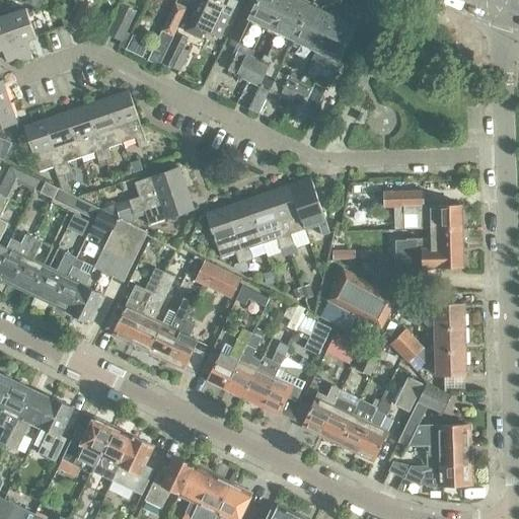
[(26,0),(26,2),(40,8),(43,2),(39,0),(26,0)]
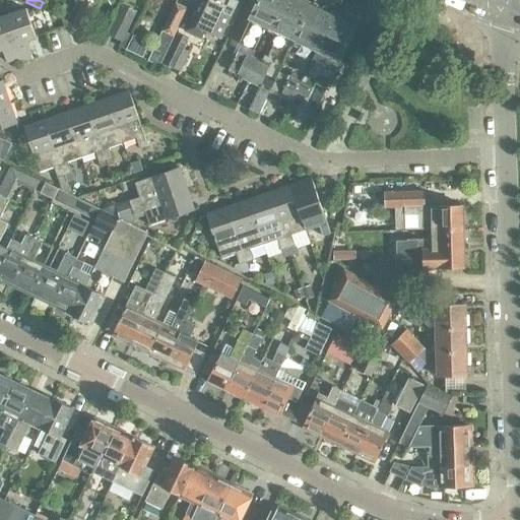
[(234,10),(238,2),(237,1),(237,0),(199,0),(185,31),(202,40),(206,33),(219,39),(233,9),(234,10)]
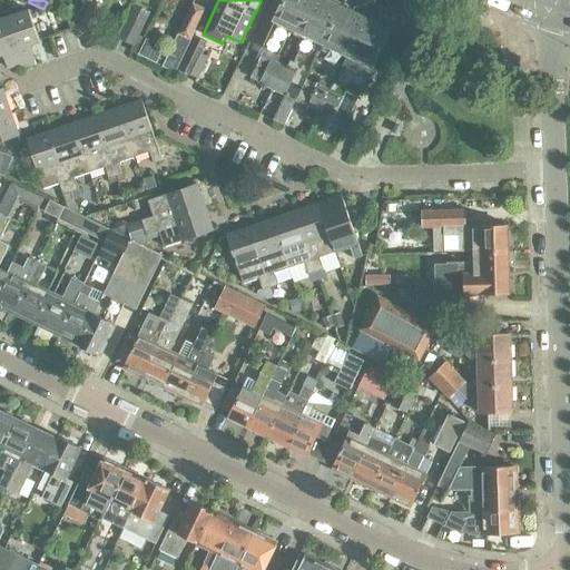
[(284,0),(262,48),(278,56),(290,32),(297,36),(314,0),(284,0)]
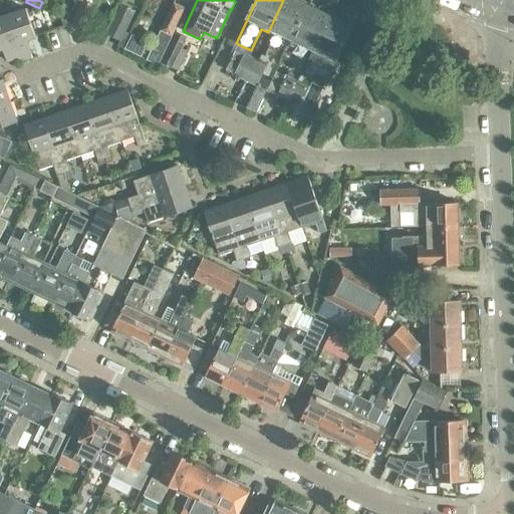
[(263,74),(257,85),(267,90),(273,79),(276,71),(291,39),(308,4),(299,0),(283,0),(268,32),(275,36),(266,56),(263,54),(259,61),(267,65),(263,74)]
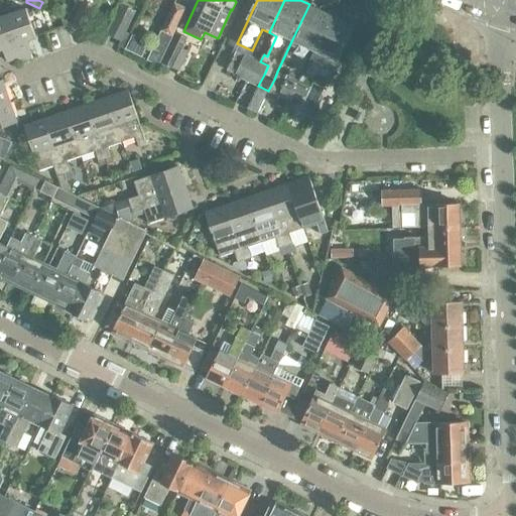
[(72,21),(84,27),(93,7),(81,1),(72,21)]
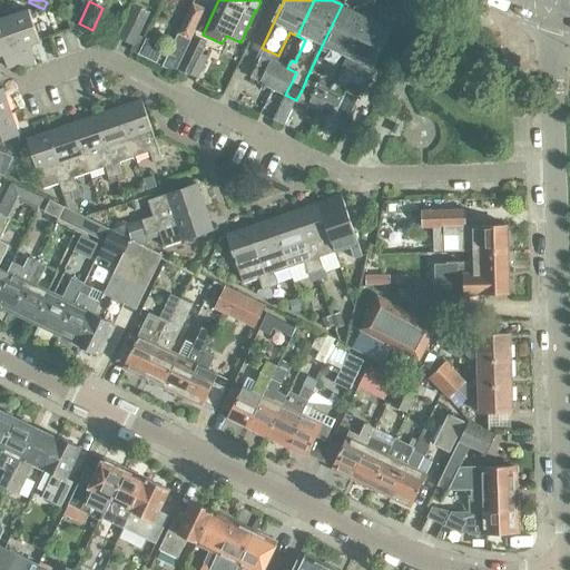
[(175,72),(204,10),(190,5),(168,52),(165,51),(158,66),(175,72)]
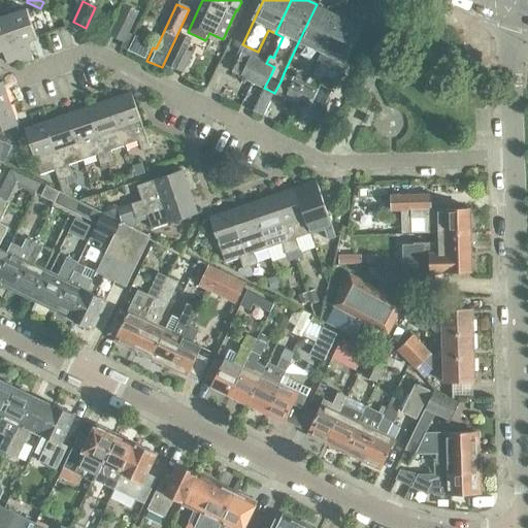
[(299,40),(284,73),(294,78),(307,85),(322,52),(337,17),(330,13),(331,10),(317,4),(299,40)]
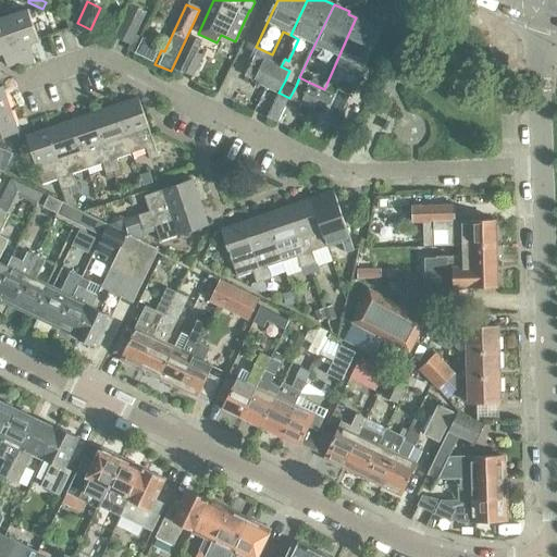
[(135,54),(141,40),(134,36),(145,14),(128,7),(112,40),(127,47),(126,50),(135,54)]
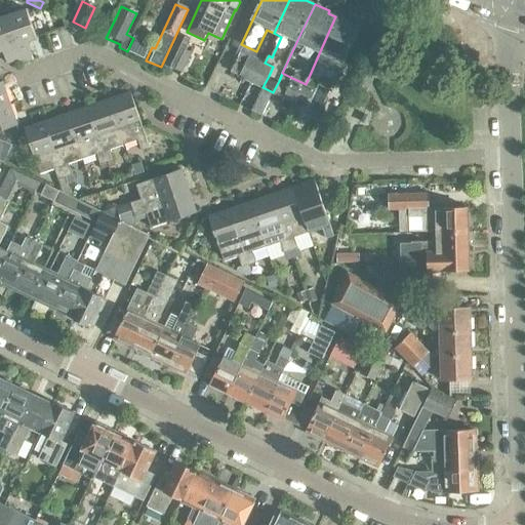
[(21,59),(33,55),(29,43),(38,40),(28,10),(6,18),(21,59)]
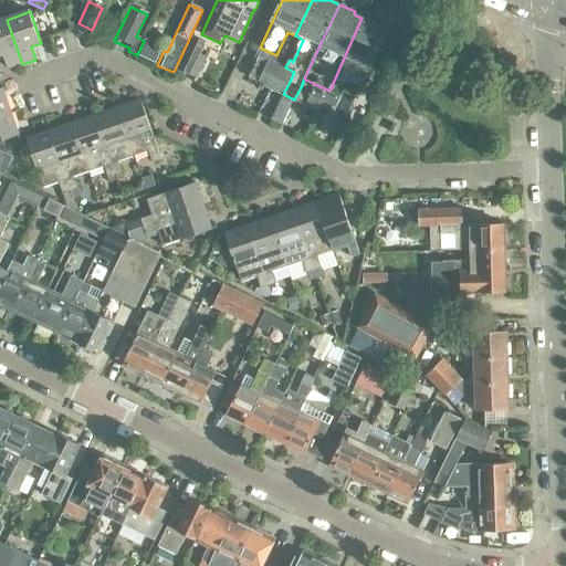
[(345,55),(329,91),(341,96),(343,91),(355,97),(356,95),(362,83),(369,66),(387,30),(386,29),(387,27),(371,20),(370,22),(362,18),(345,55)]
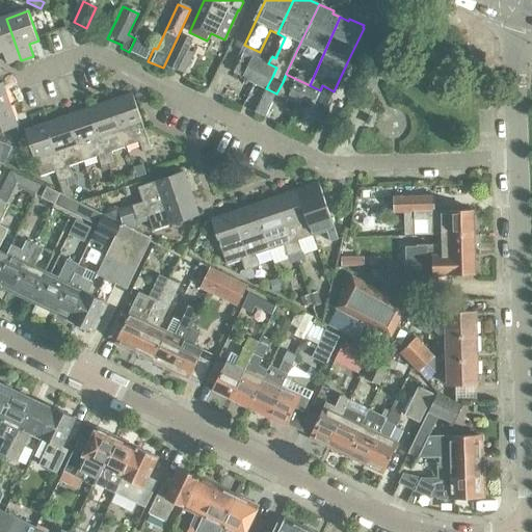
[(21,60),(6,19),(0,20),(0,53),(4,52),(8,64),(21,60)]
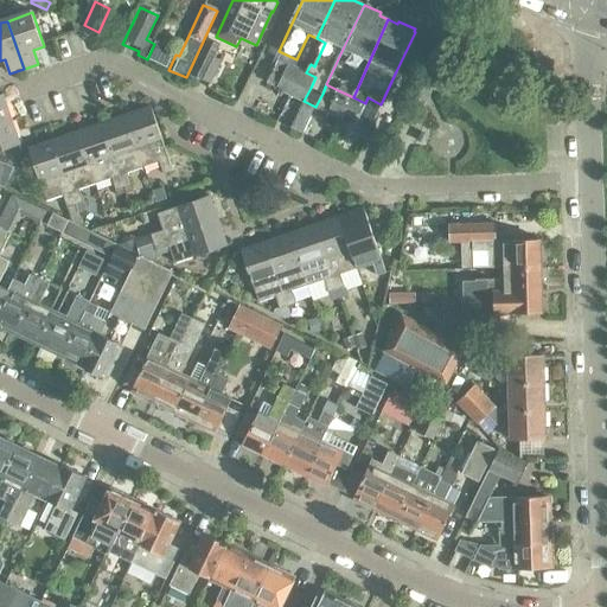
[(221,52),(223,46),(208,38),(190,74),(212,84),(227,55),(221,52)]
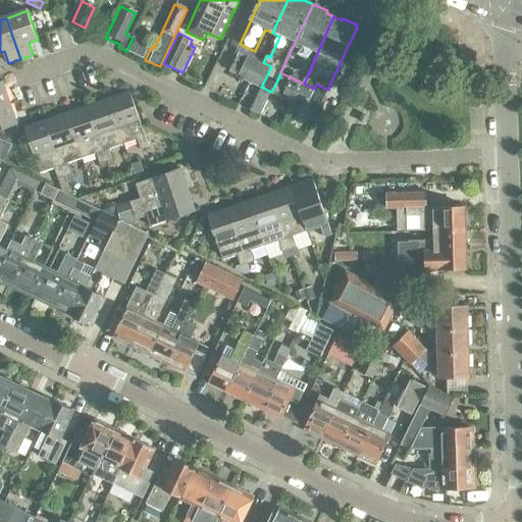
[(133,38),(126,51),(145,60),(151,47),(133,38)]
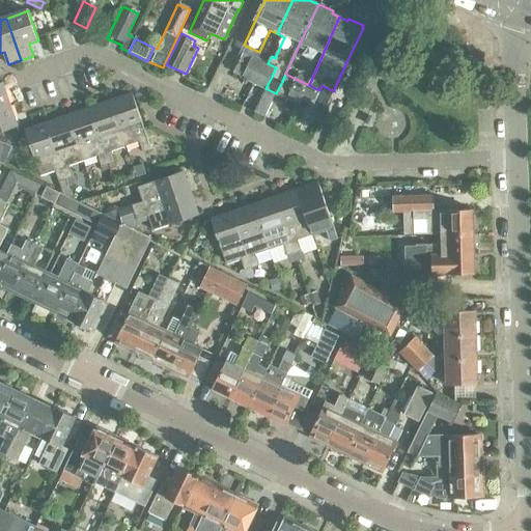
[(243,52),(233,73),(243,77),(242,77),(253,83),(263,61),(253,56),(252,56),(243,52)]
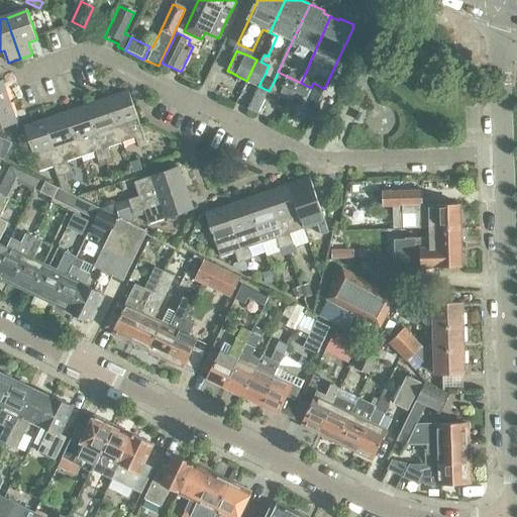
[(256,60),(246,81),(259,86),(265,75),(269,66),(261,62),(256,60)]
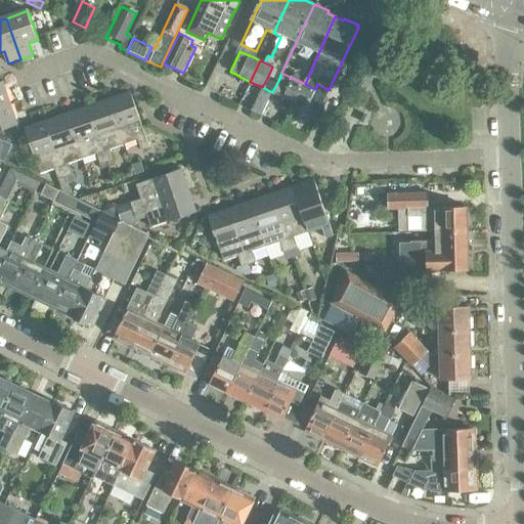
[(278,81),(272,92),(281,96),(296,103),(305,84),(292,78),(281,73),(278,81)]
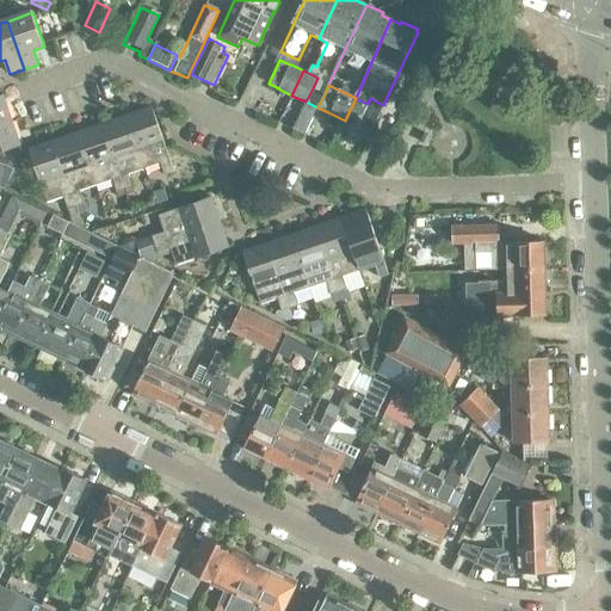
[(0,125),(13,122),(5,97),(0,97),(0,125)]
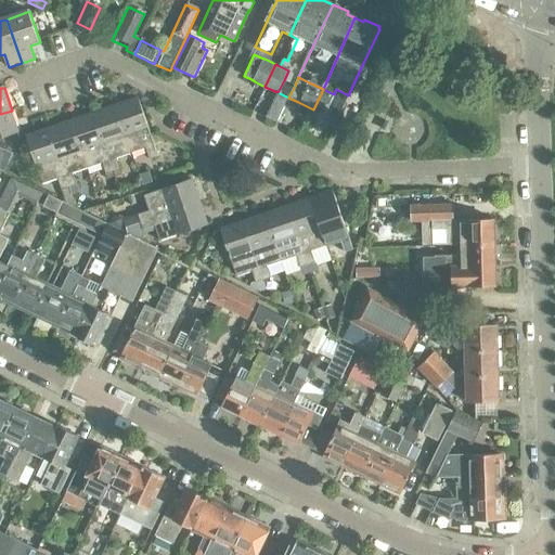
[(323,89),(313,110),(336,120),(348,95),(336,89),(334,94),(323,89)]
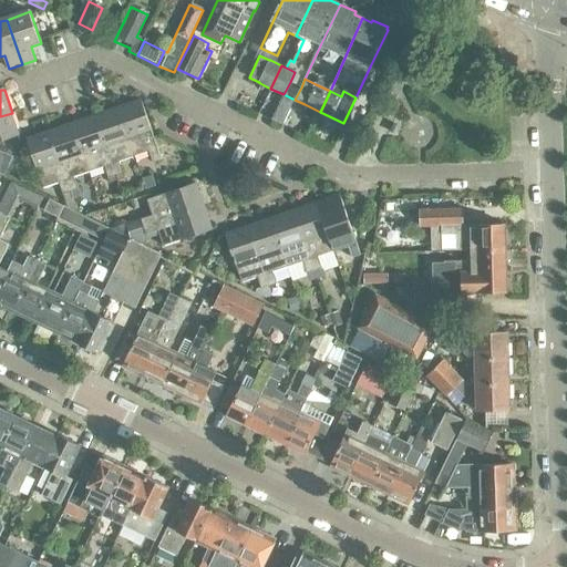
[(162,160),(141,100),(117,109),(134,156),(150,151),(153,163),(162,160)]
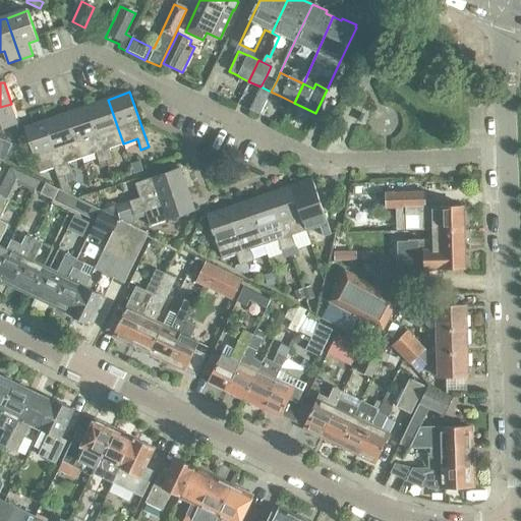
[(107,161),(114,159),(110,149),(123,143),(108,100),(88,107),(107,161)]
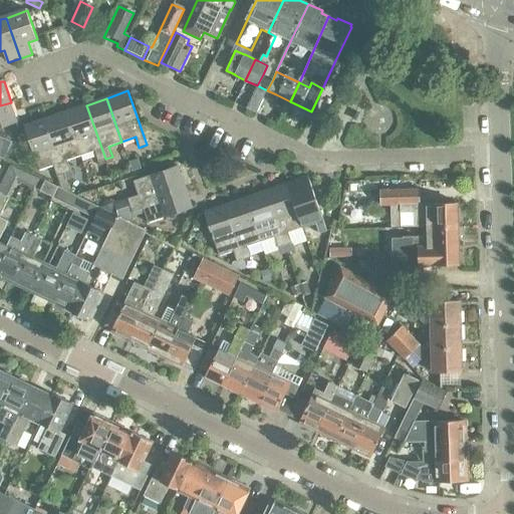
[(0,134),(1,132),(1,130),(9,126),(18,123),(11,102),(0,105),(0,134)]
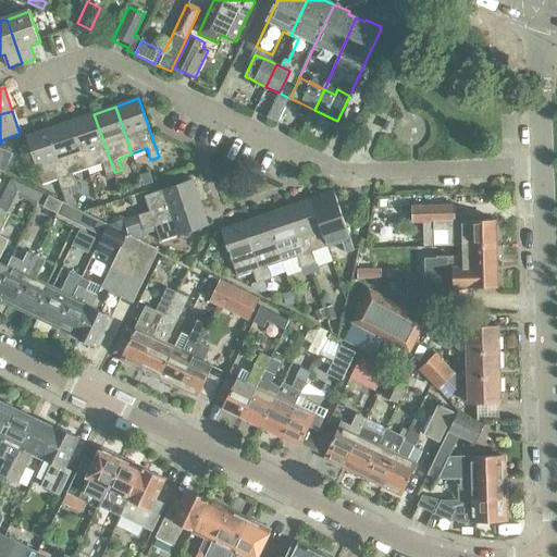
[(114,172),(94,114),(72,122),(88,169),(102,163),(107,175),(114,172)]
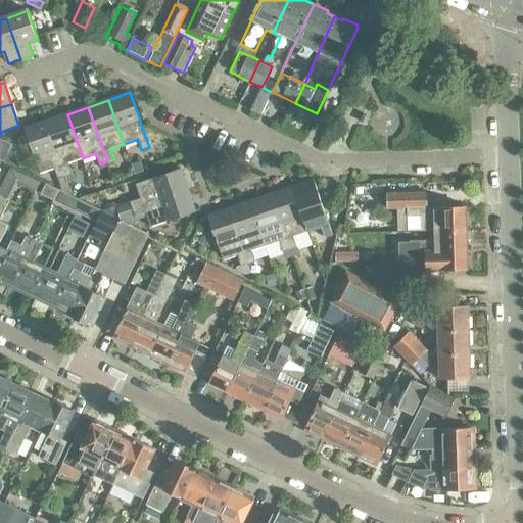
[(66,177),(73,174),(69,163),(83,158),(67,114),(47,122),(66,177)]
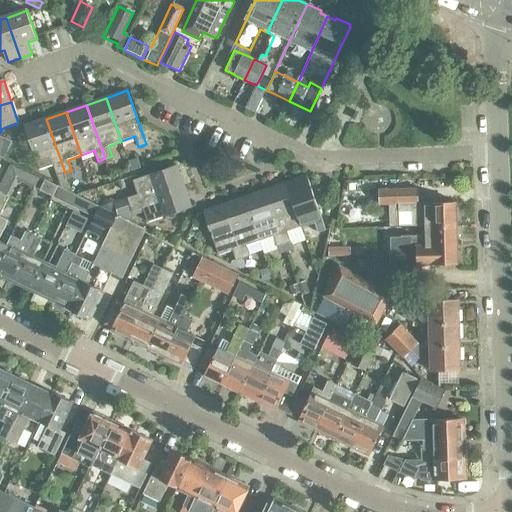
[(65,173),(46,119),(25,126),(32,145),(22,149),(27,161),(36,158),(40,169),(54,164),(58,175),(65,173)]
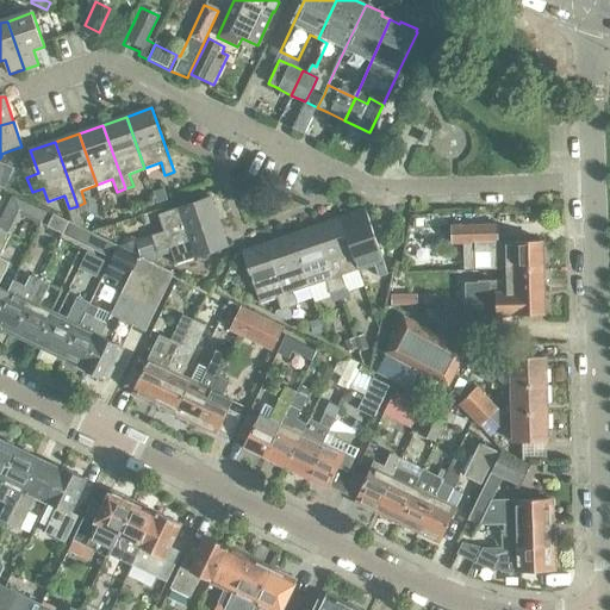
[(2,166),(0,170),(0,187),(8,192),(17,170),(2,166)]
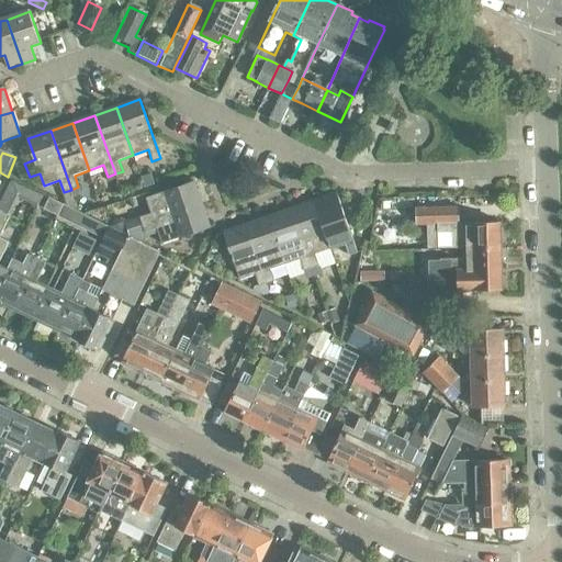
[(154,183),(155,183),(152,173),(142,177),(145,187),(153,184),(154,183)]
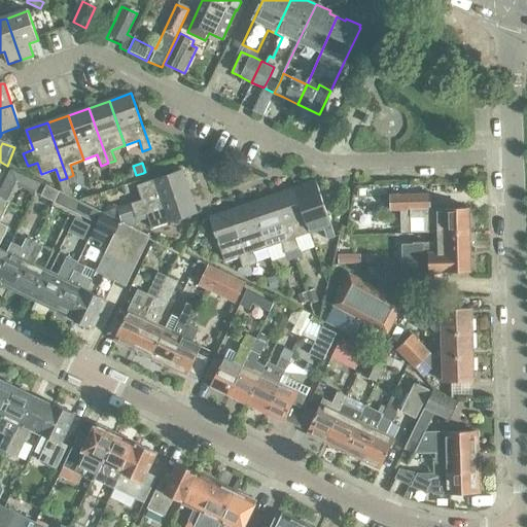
[(0,265),(6,252),(0,249),(0,245),(8,229),(0,224),(0,222),(9,204),(6,203),(22,173),(11,168),(0,190),(0,265)]
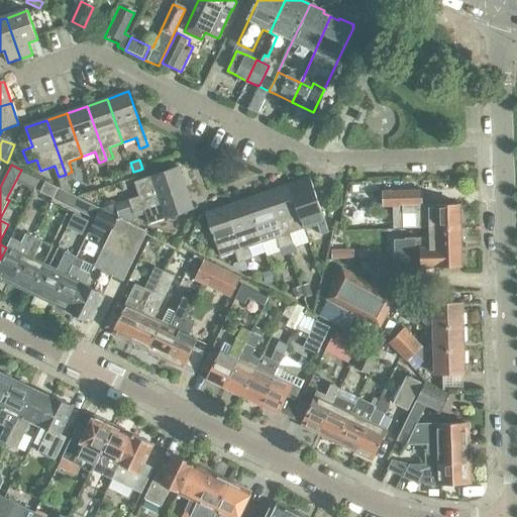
[(111,213),(186,188),(179,167),(134,182),(139,196),(129,199),(116,203),(111,201),(104,203),(102,209),(111,213)]
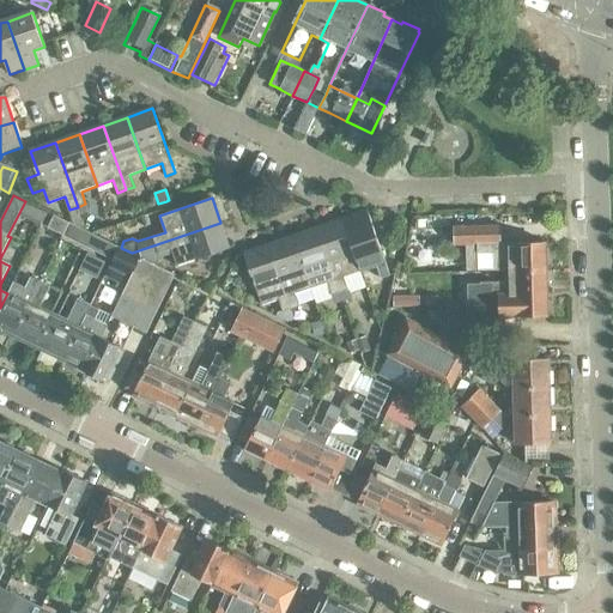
[(78,207),(70,210),(74,225),(86,230),(80,214),(79,212),(78,207)]
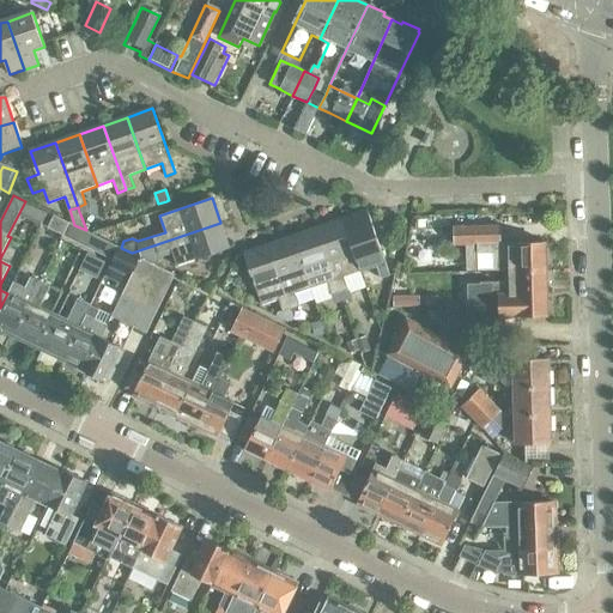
[(388,274),(365,210),(340,218),(358,269),(375,265),(378,277),(388,274)]
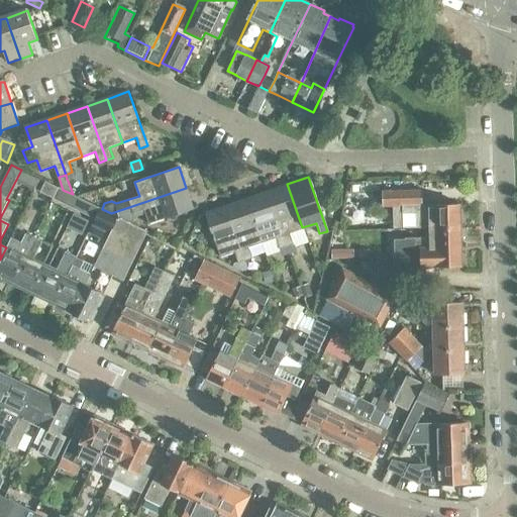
[(54,199),(59,188),(45,182),(40,193),(54,199)]
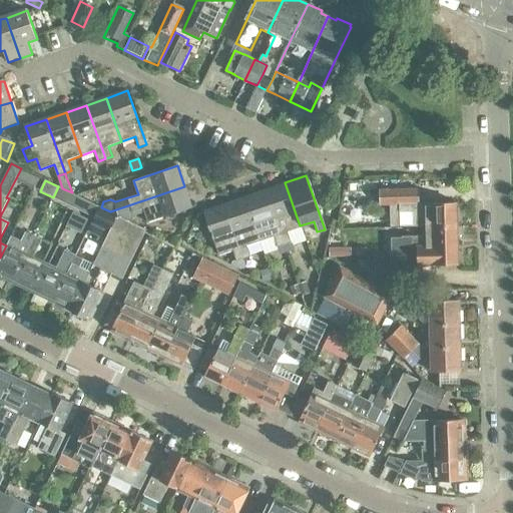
[(284,243),(291,240),(287,230),(300,225),(285,182),(265,189),(284,243)]
